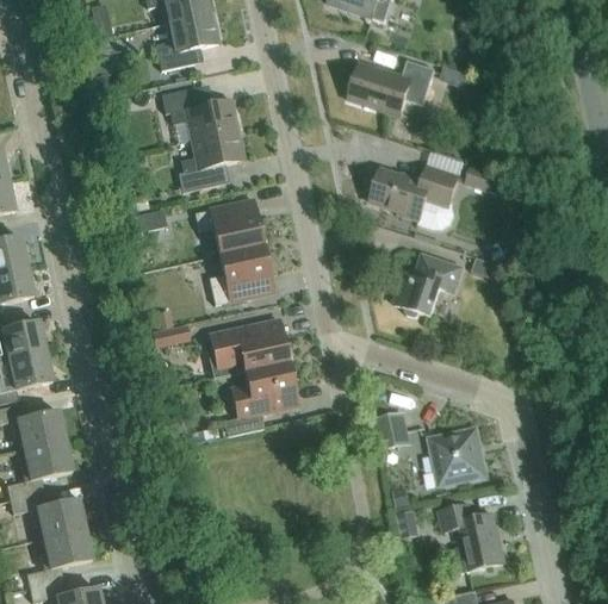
[(162,4),(166,22),(213,12),(210,0),(147,0),(148,7),(162,4)]
